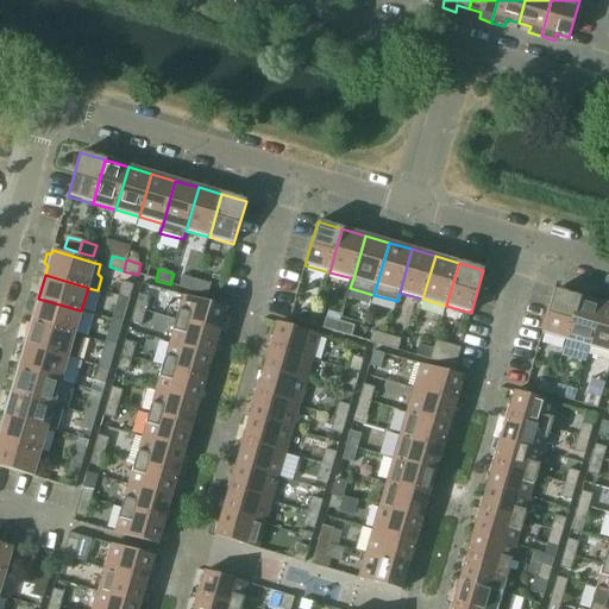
[(180,287),(194,292),(196,280),(182,276),(180,287)]
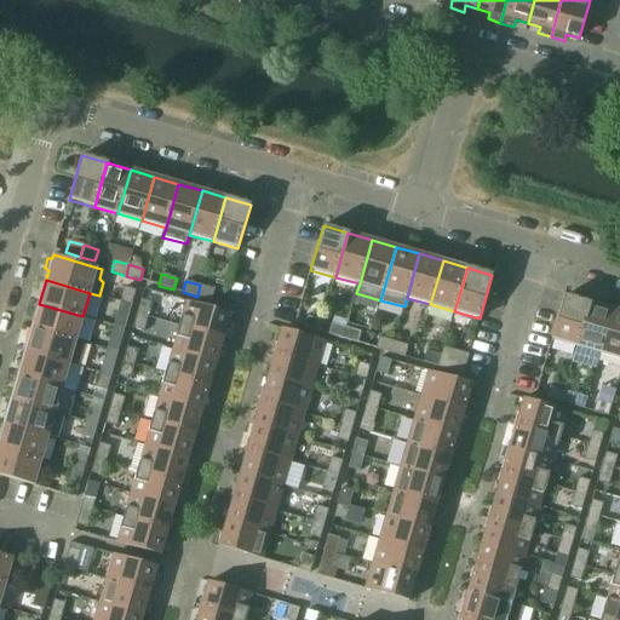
[(200,285),(197,297),(212,300),(214,290),(200,285)]
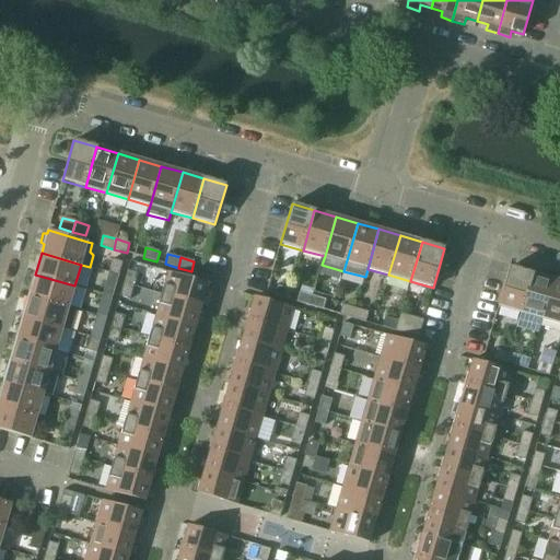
[(113,259),(109,272),(119,276),(124,263),(113,259)]
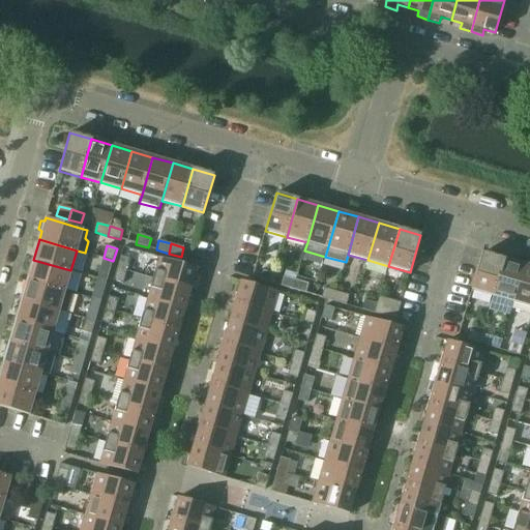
[(472,290),(493,296),(504,259),(482,253),(472,290)]
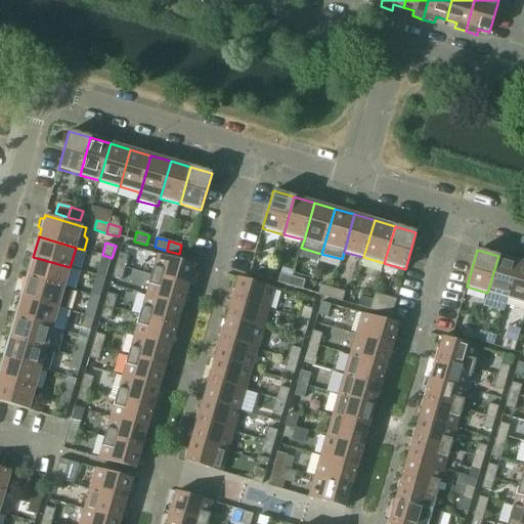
[(120,253),(116,265),(126,268),(129,256),(120,253)]
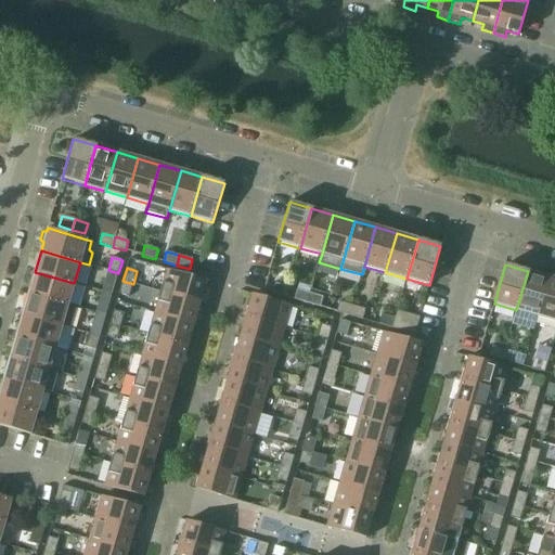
[(167,270),(160,292),(199,304),(206,281),(167,270)]
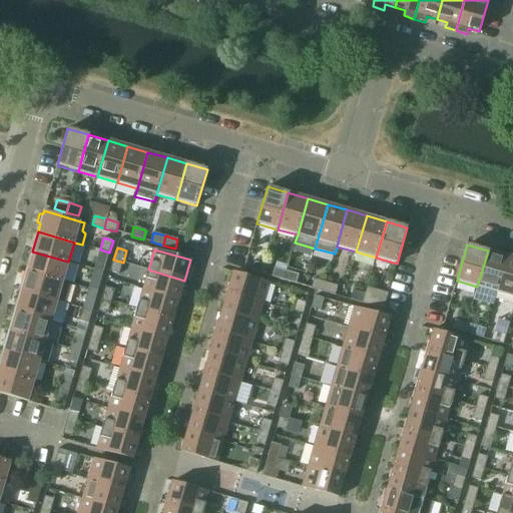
[(477,287),(497,293),(507,257),(488,250),(477,287)]
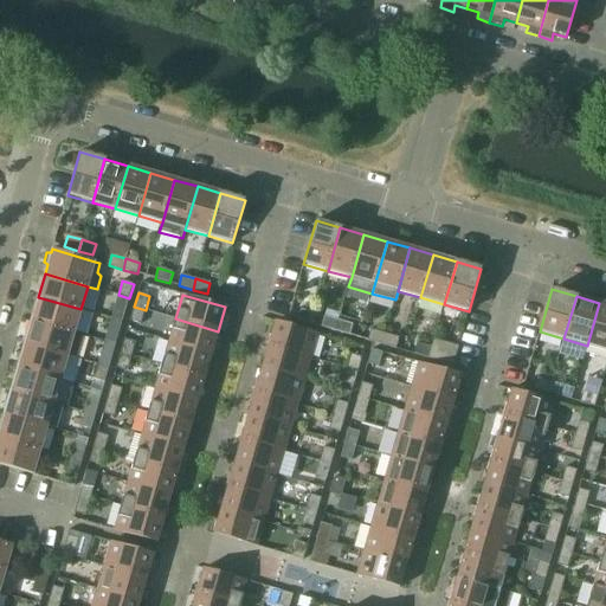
[(38,297),(31,320),(75,333),(81,309),(38,297)]
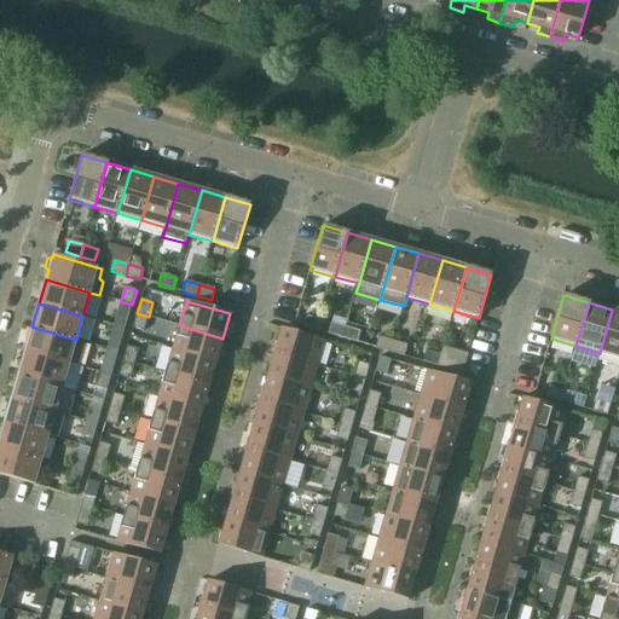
[(600,353),(618,358),(618,311),(612,310),(600,353)]
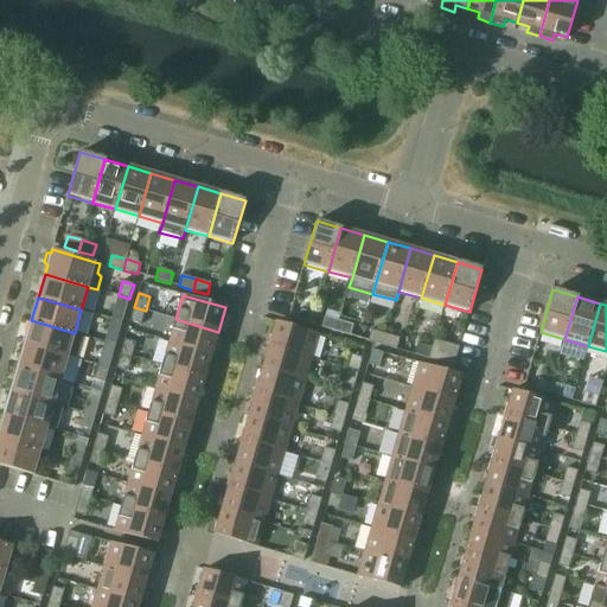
[(115,305),(112,319),(122,321),(127,307),(115,305)]
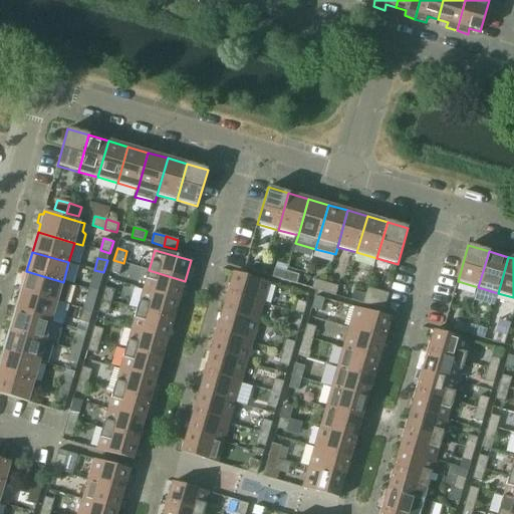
[(123,263),(113,260),(110,272),(119,275),(123,263)]
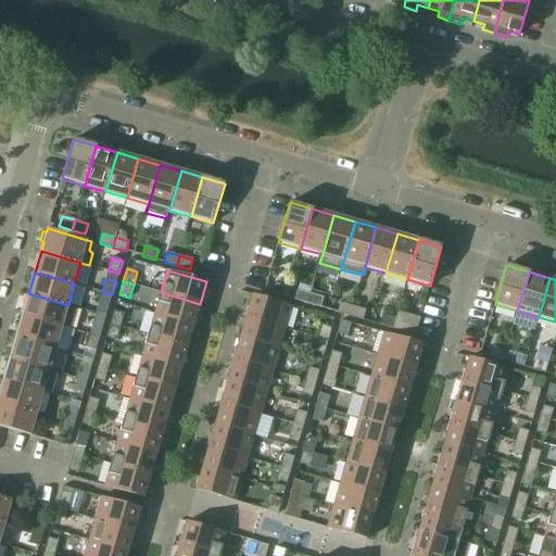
[(274,294),(287,298),(290,288),(276,283),(274,294)]
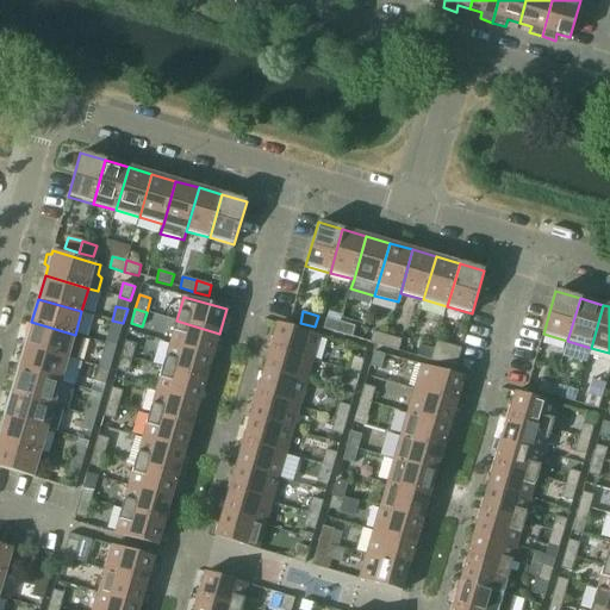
[(324,329),(338,334),(341,322),(327,318),(324,329)]
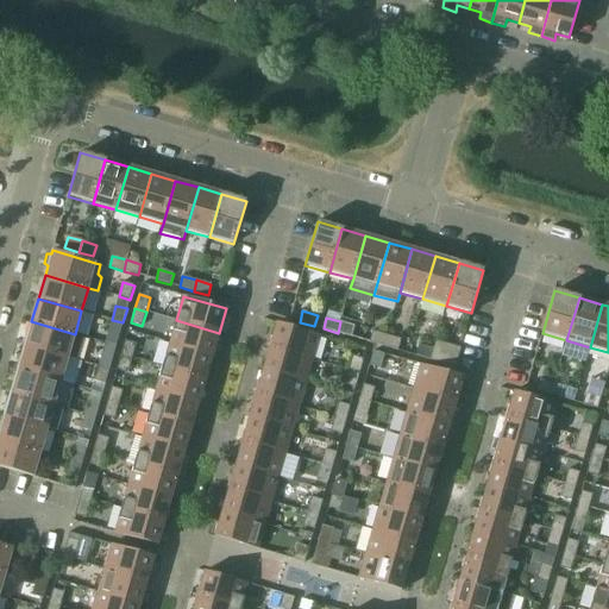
[(112,320),(105,343),(117,346),(123,322),(112,320)]
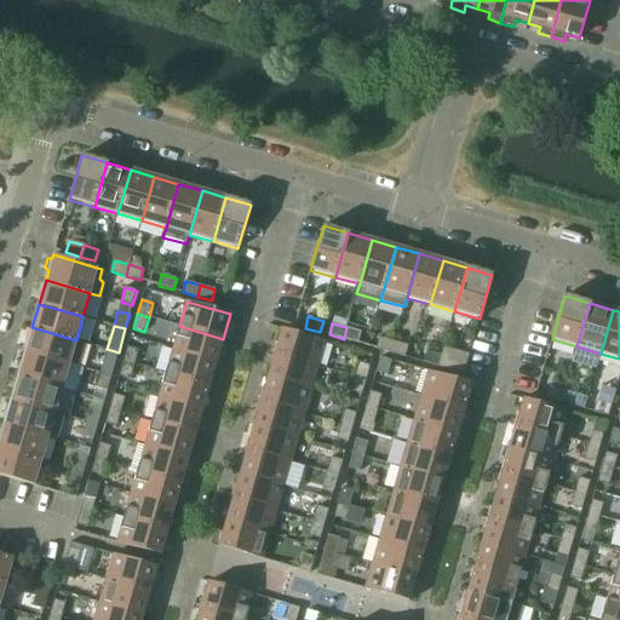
[(179,326),(172,350),(217,362),(223,339),(179,326)]
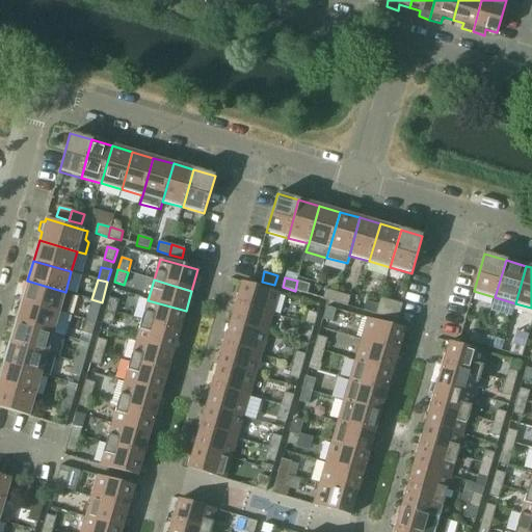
[(27,281),(22,301),(59,312),(68,315),(73,294),(65,292),(27,281)]
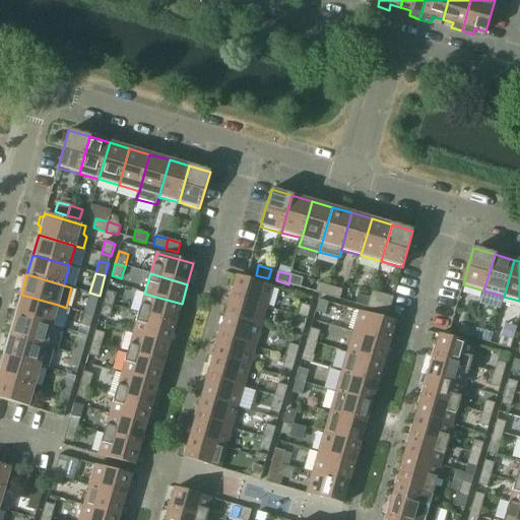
[(290,274),(288,284),(300,287),(303,278),(290,274)]
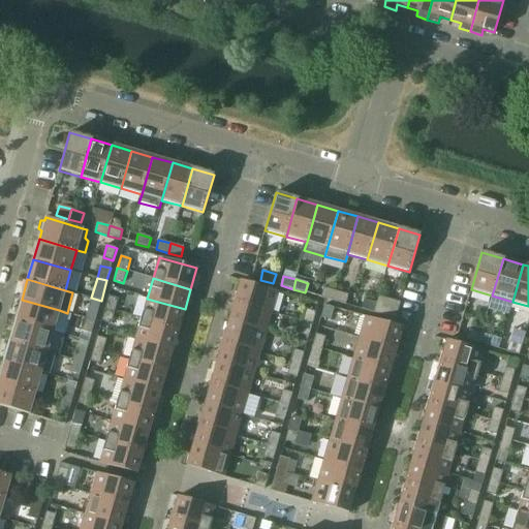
[(241,280),(235,302),(272,313),(278,291),(241,280)]
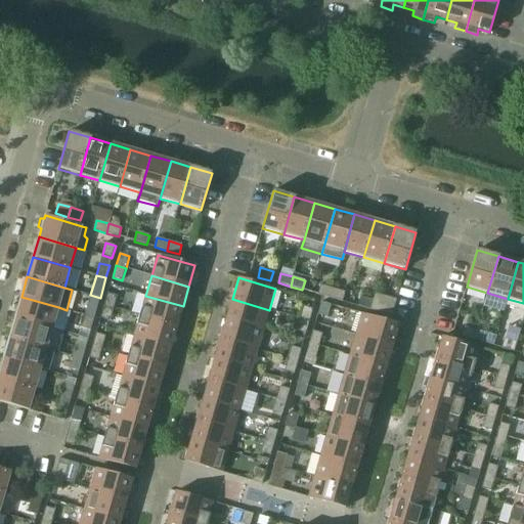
[(318,295),(331,298),(333,289),(320,285),(318,295)]
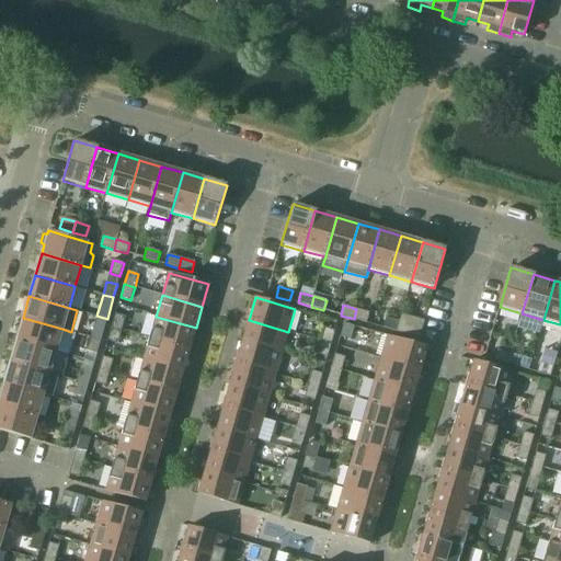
[(356,309),(354,319),(367,323),(369,312),(356,309)]
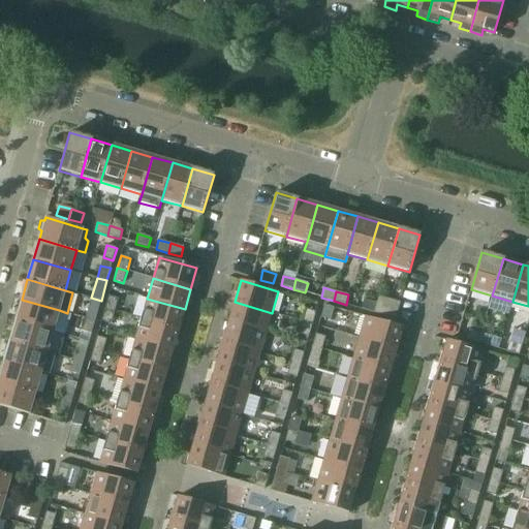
[(109,296),(105,308),(115,311),(119,299),(109,296)]
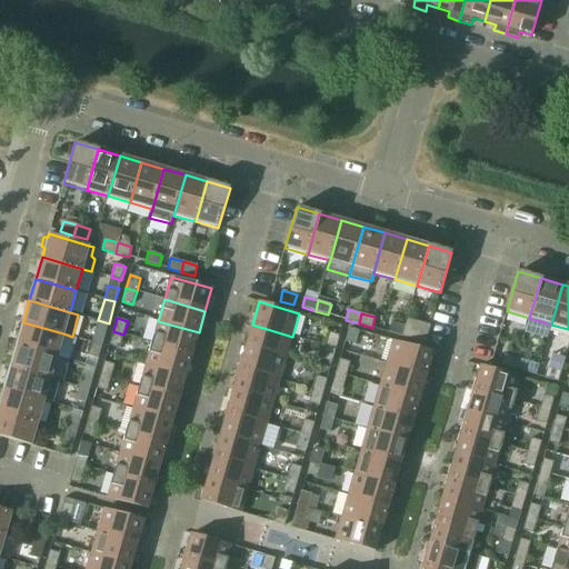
[(405,326),(402,337),(426,343),(430,325),(407,319),(405,326)]
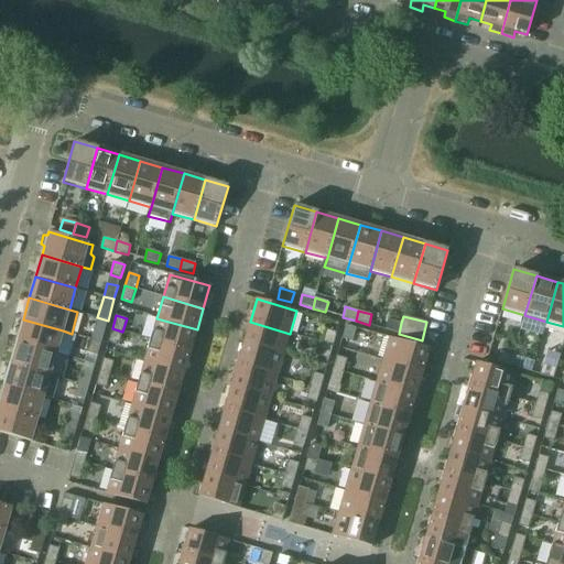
[(97,317),(91,339),(101,343),(108,321),(97,317)]
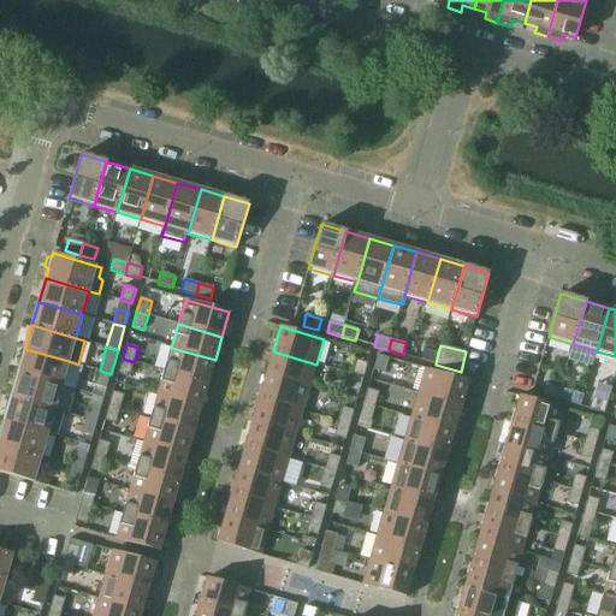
[(171,348),(165,371),(208,384),(215,360),(171,348)]
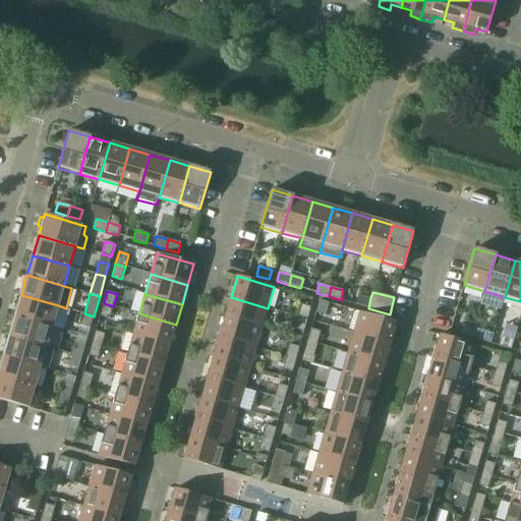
[(21,295),(15,315),(52,327),(58,305),(21,295)]
